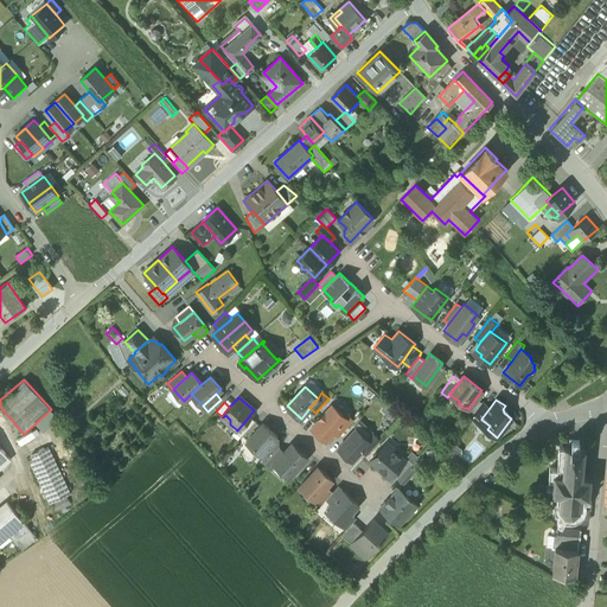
[(481,402),(471,417),(479,423),(481,420),(481,419),(490,408),(481,402)]
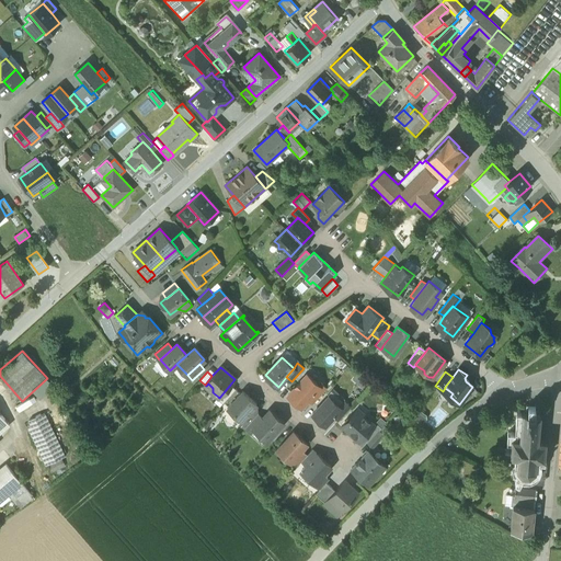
[(318,385),(307,375),(288,396),(301,407),(308,399),(319,386),(318,385)]
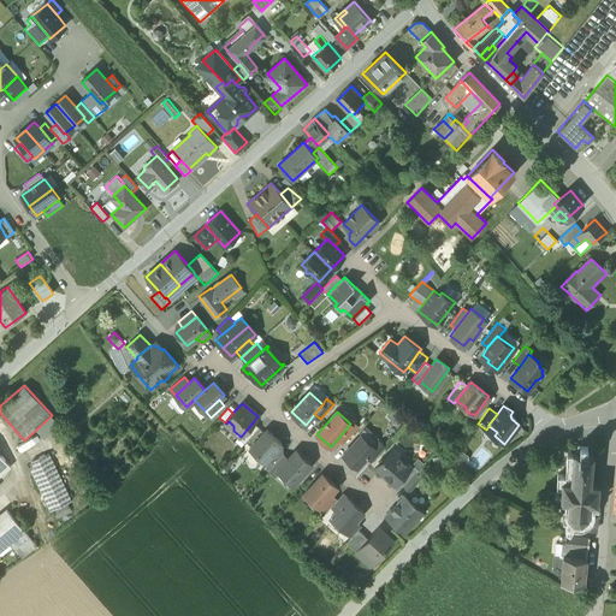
[(350,424),(338,438),(344,443),(359,426),(351,420),(349,422),(350,424)]
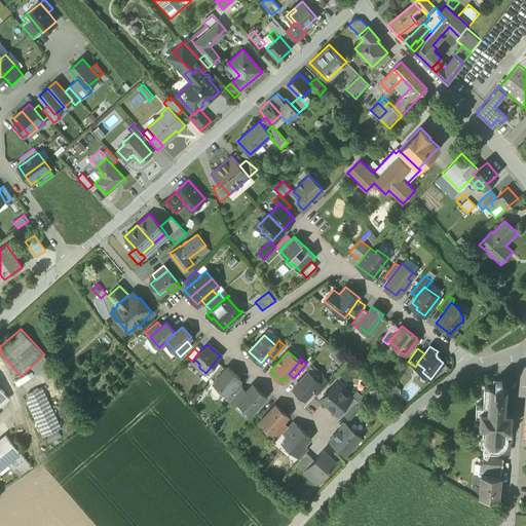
[(216,361),(205,373),(204,372),(203,373),(209,378),(221,365),(216,361)]
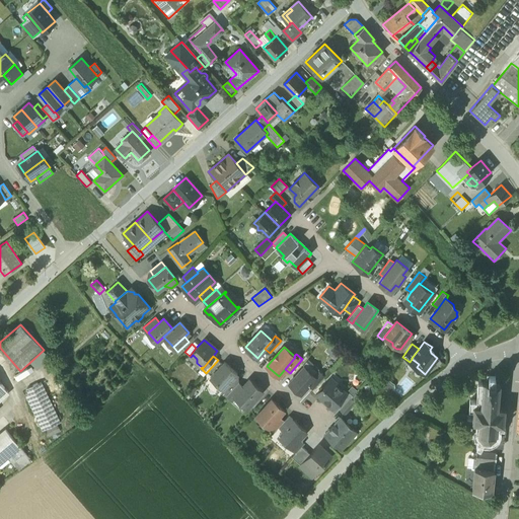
[(237,374),(224,362),(210,377),(223,389),(233,378),(233,379),(237,374)]
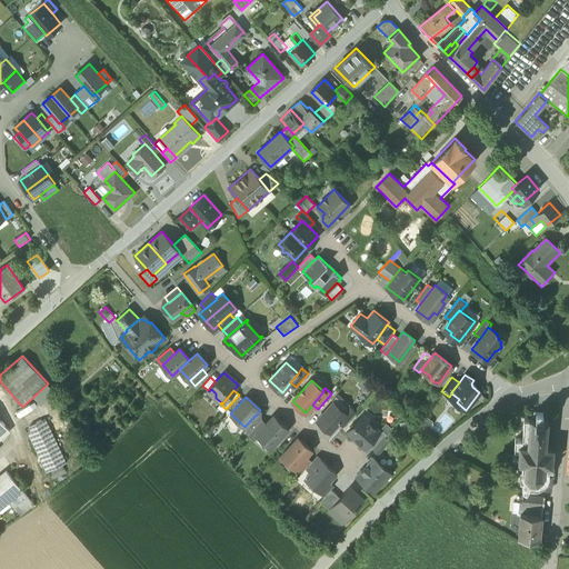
[(343,410),(333,401),(317,420),(329,431),(338,421),(346,413),(343,410)]
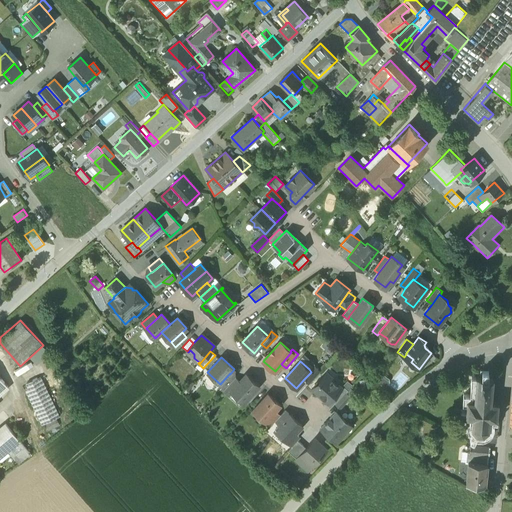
[(313,365),(309,369),(311,372),(304,379),(309,383),(320,371),(313,365)]
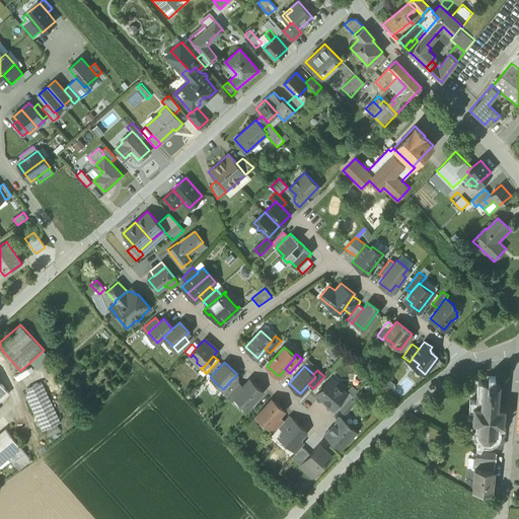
[(495,378),(488,377),(488,379),(488,380),(485,380),(483,380),(483,382),(483,384),(483,385),(480,385),(480,387),(483,387),(482,395),(479,394),(479,396),(482,396),(480,404),(475,404),(475,402),(473,402),(473,404),(471,404),(471,405),(473,405),(472,420),(470,419),(470,421),(471,421),(471,423),(472,423),(471,432),(476,433),(476,434),(478,434),(482,438),(480,440),(483,441),(484,439),(489,439),(490,441),(491,441),(491,439),(495,435),(496,436),(497,435),(502,435),(503,425),(503,424),(505,424),(505,422),(503,422),(505,409),(506,409),(506,406),(505,406),(505,405),(503,405),(503,406),(498,406),(498,398),(500,398),(500,396),(498,396),(499,388),(501,389),(501,387),(499,387),(499,386),(500,383),(500,381),(498,381),(495,381),(495,380),(495,378)]
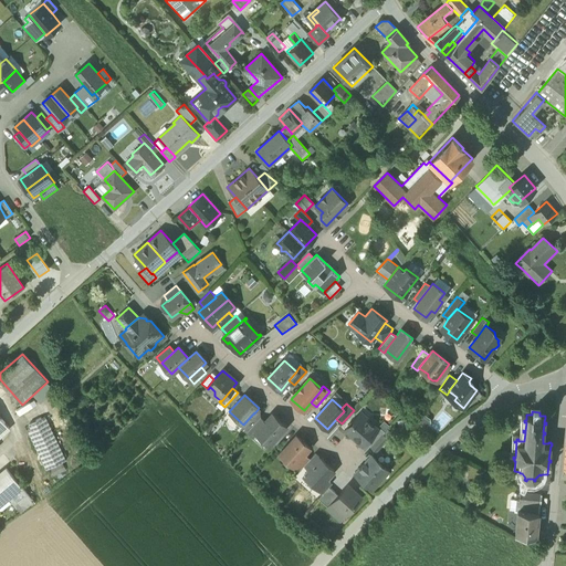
[(254,412),(243,425),(249,429),(259,418),(254,413),(254,412)]
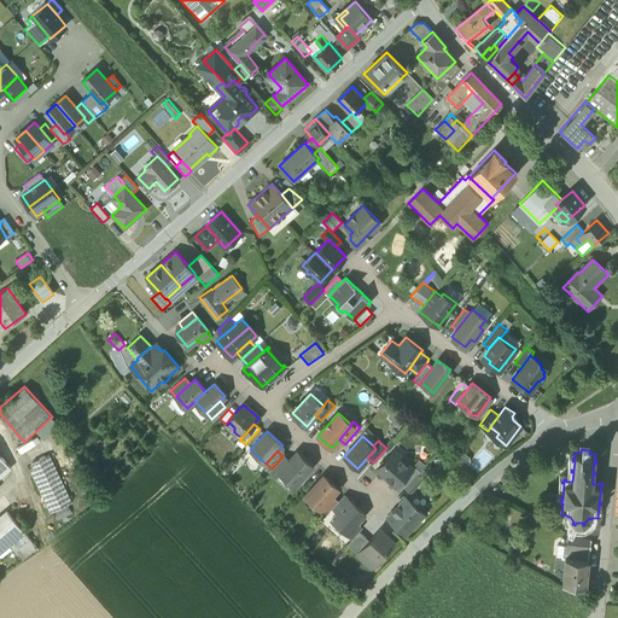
[(289,461),(279,472),(280,472),(295,485),(299,481),(302,481),(304,477),(304,474),(312,466),(297,453),(289,461)]
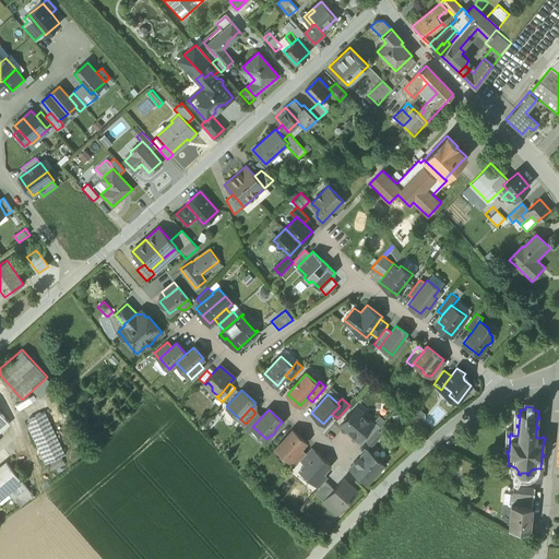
[(361,416),(354,409),(347,417),(348,418),(342,426),(349,432),(349,431),(359,439),(361,437),(375,421),(373,421),(372,424),(363,415),(361,416)]
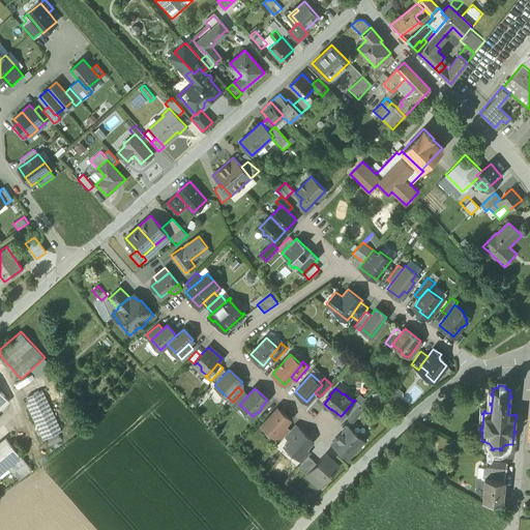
[(57,433),(38,391),(27,396),(47,438),(57,433)]
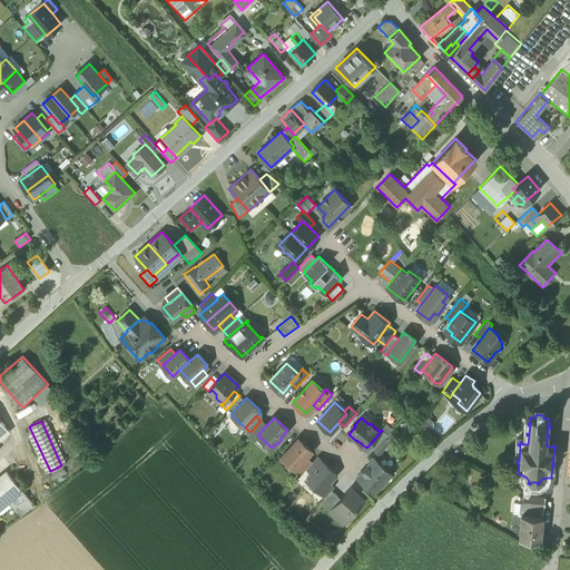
[(251,432),(247,435),(254,441),(258,435),(257,435),(266,425),(261,421),(251,432)]
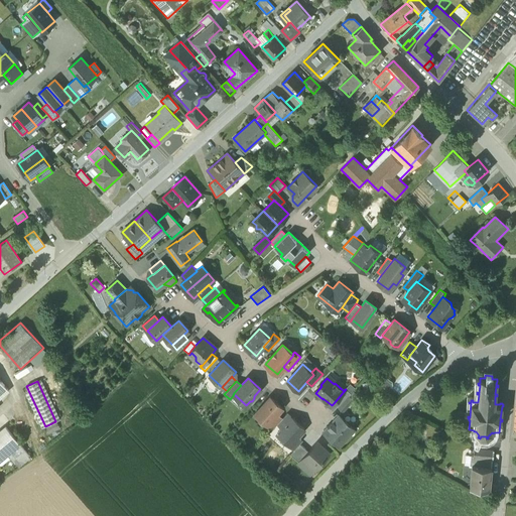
[(346,389),(334,403),(338,407),(348,396),(350,393),(346,389)]
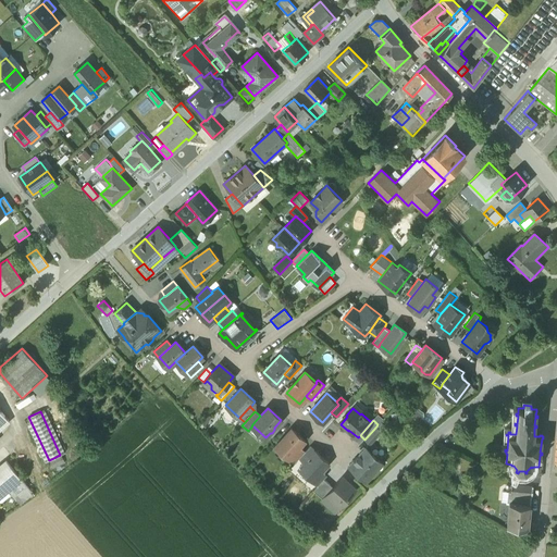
[(375,428),(364,440),(371,444),(381,432),(375,428)]
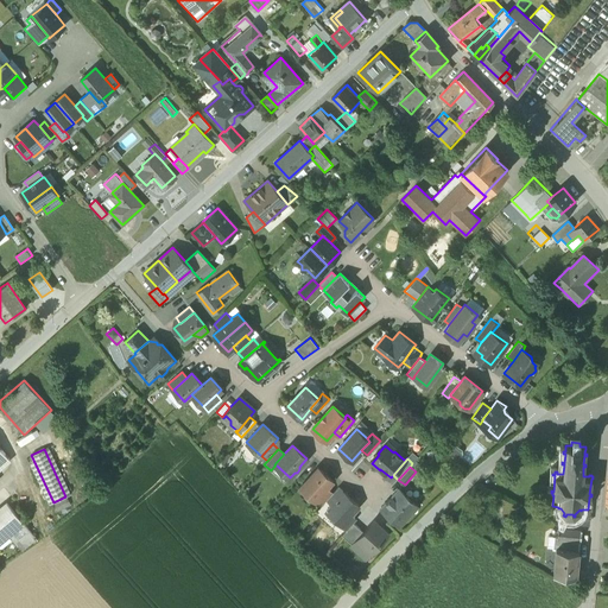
[(333,481),(317,468),(301,487),(308,494),(310,493),(317,499),(327,488),(333,481)]
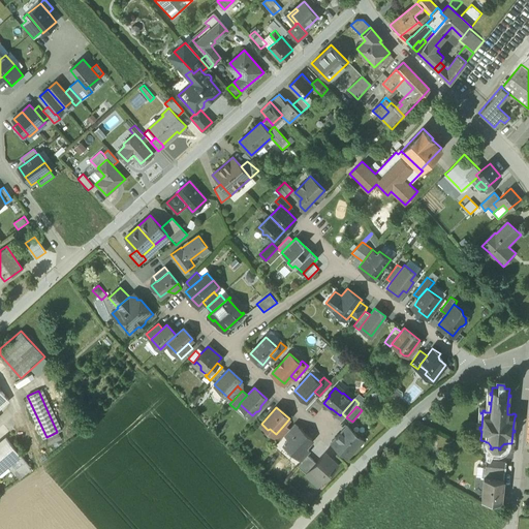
[(289,430),(284,435),(289,439),(299,429),(293,424),(289,430)]
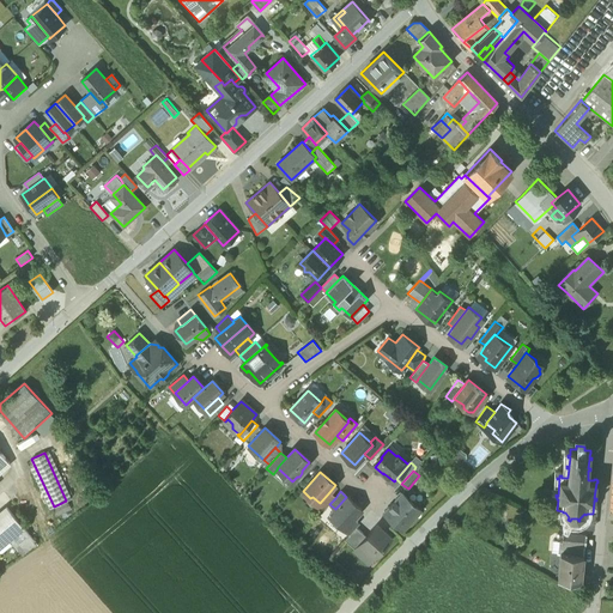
[(329,492),(320,503),(326,508),(329,504),(335,498),(329,492)]
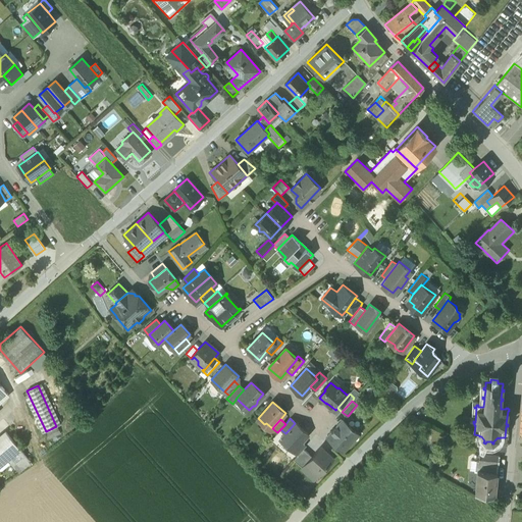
[(358,433),(343,420),(327,437),(343,451),(358,433)]
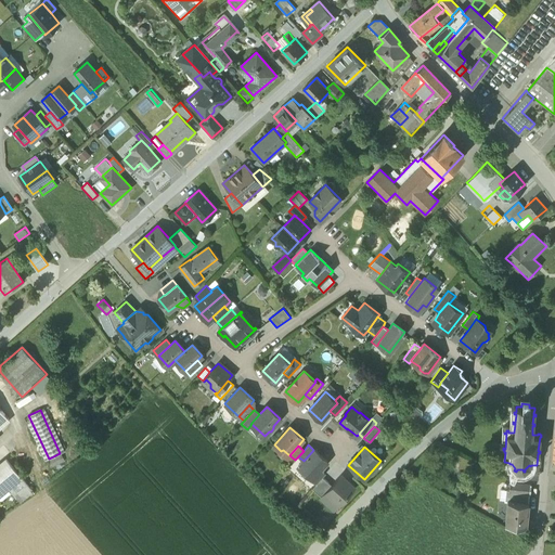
[(304,461),(298,467),(311,479),(320,469),(327,462),(313,450),(304,461)]
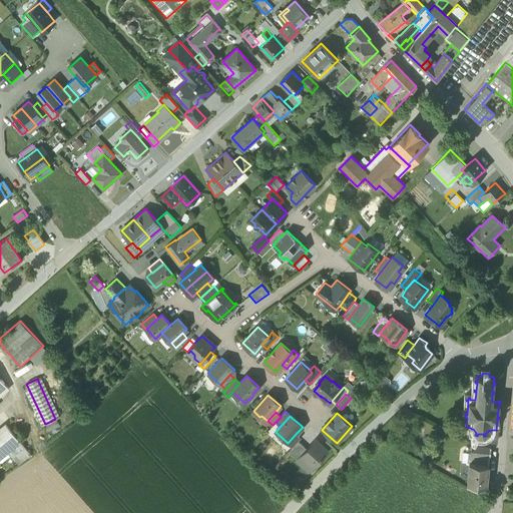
[(32,455),(5,425),(0,429),(0,442),(6,449),(20,465),(32,455)]
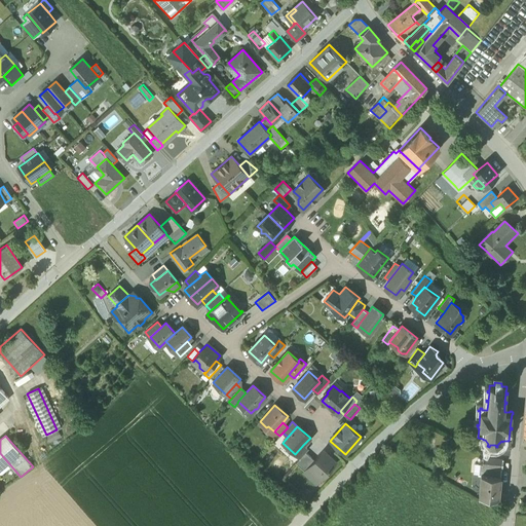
[(497,445),(497,447),(497,454),(508,455),(509,441),(503,441),(502,442),(501,441),(497,445)]
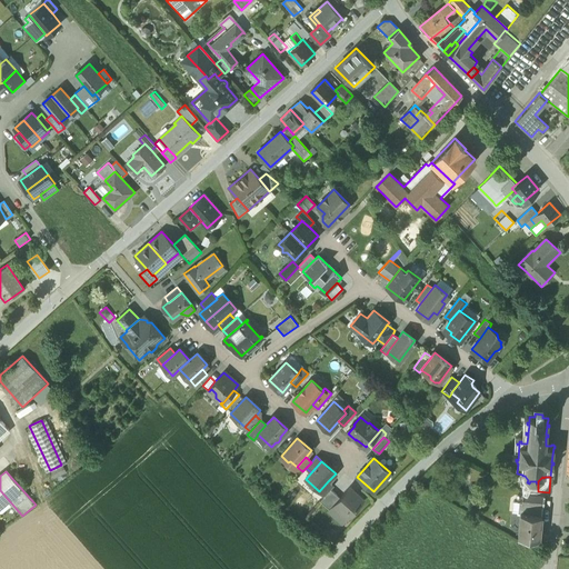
[(328,481),(319,491),(325,496),(330,489),(333,487),(328,481)]
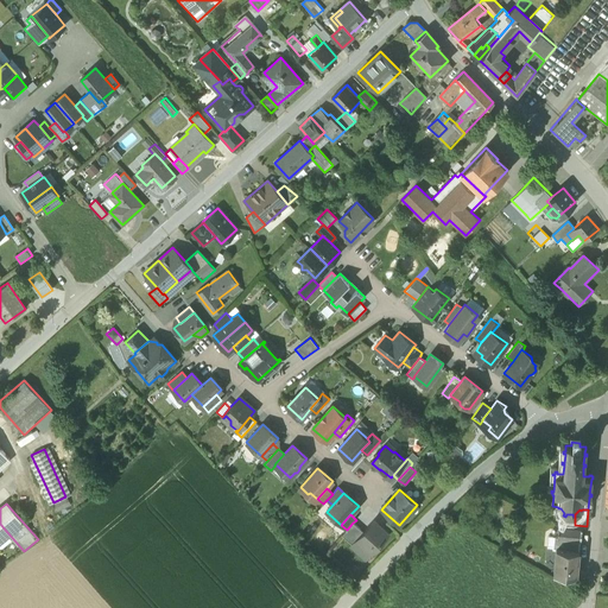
[(363,532),(356,540),(356,542),(371,553),(387,533),(373,521),(363,532)]
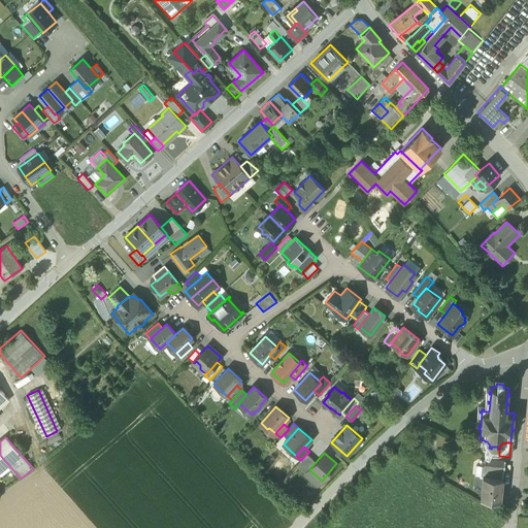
[(301,460),(297,465),(306,473),(309,470),(309,469),(316,462),(306,454),(301,460)]
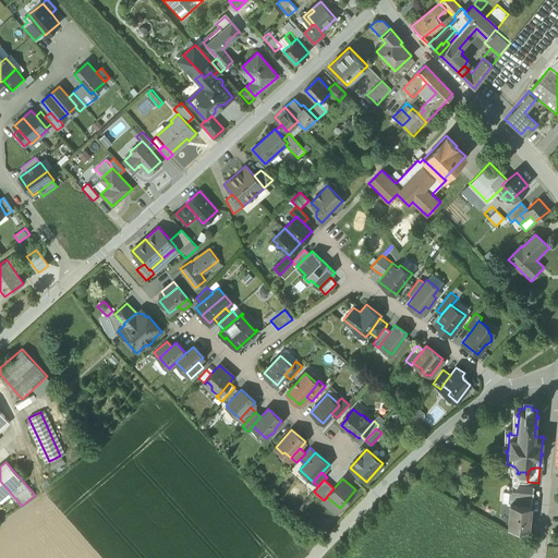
[(533,486),(512,484),(511,493),(511,494),(532,496),(533,486)]
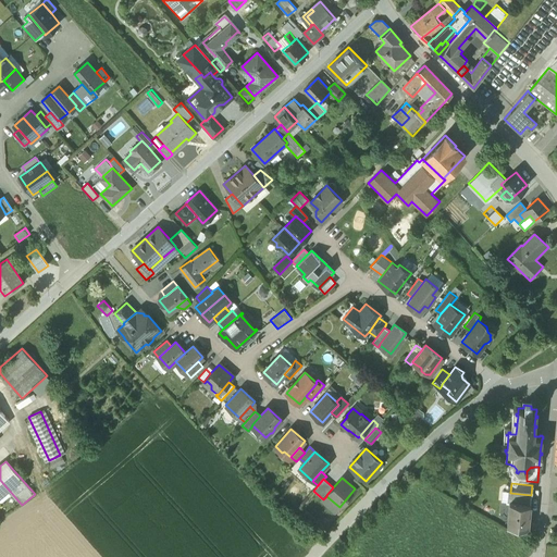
[(469,500),(468,490),(457,490),(458,502),(469,500)]
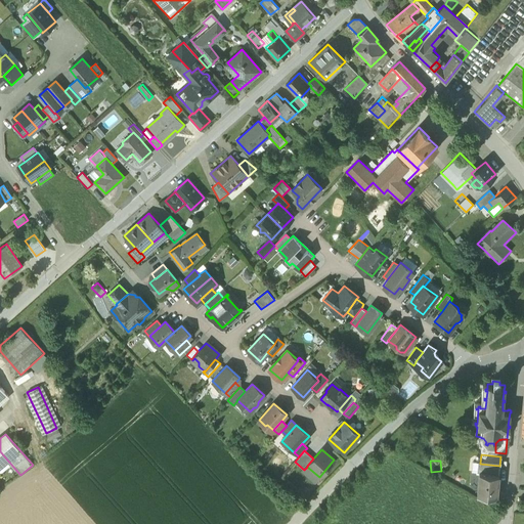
[(499,466),(480,464),(480,463),(478,463),(477,472),(479,472),(498,474),(499,466)]
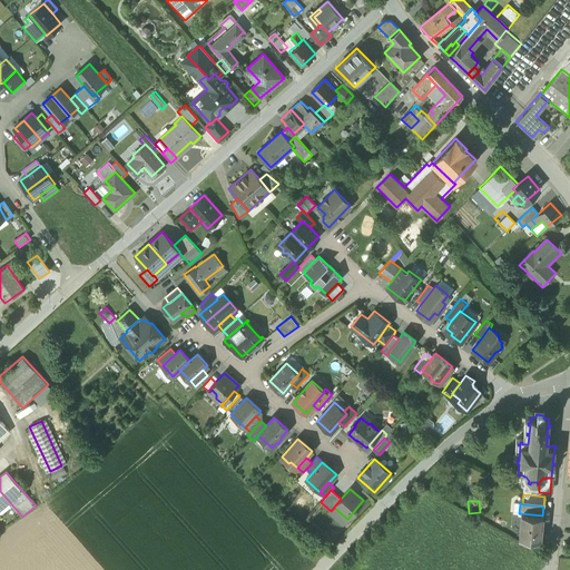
[(542,516),(521,513),(519,537),(540,540),(542,516)]
